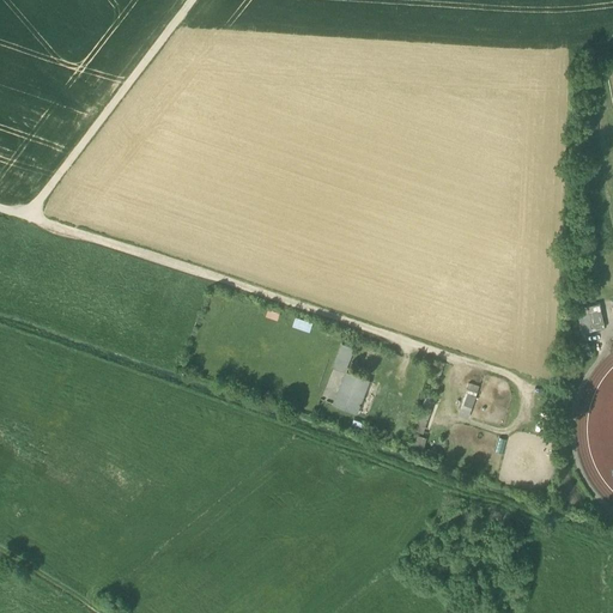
[(590,323),(588,313),(587,305),(577,308),(582,333),(592,331),(590,323)]
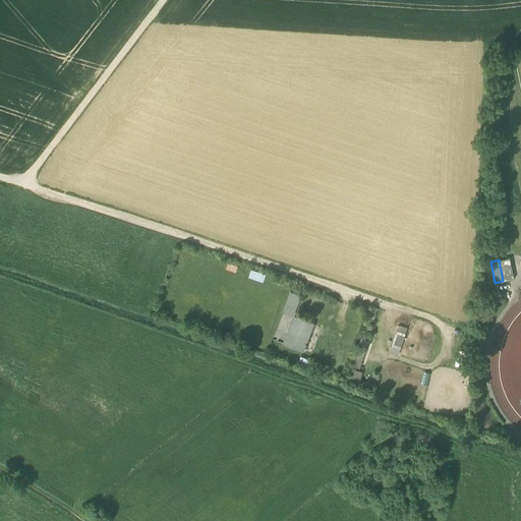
[(238,266),(228,263),(226,269),(236,272),(238,266)]
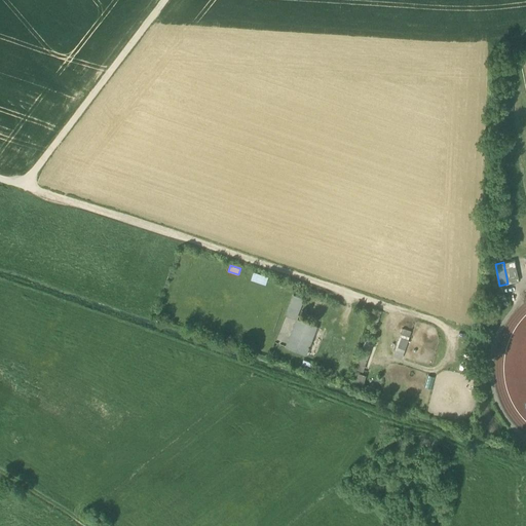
[(518,275),(516,266),(504,268),(506,277),(518,275)]
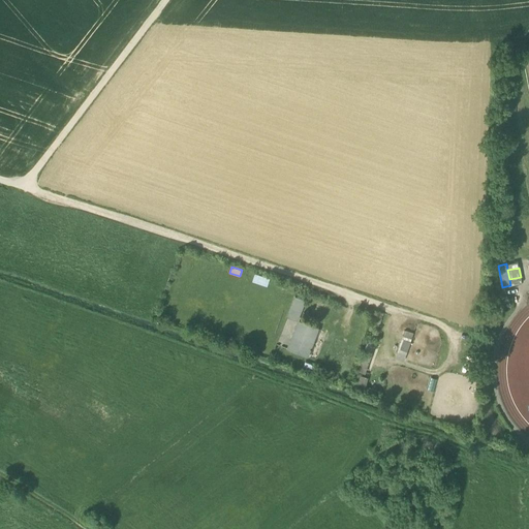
[(270,278),(255,273),(252,281),(268,286),(270,278)]
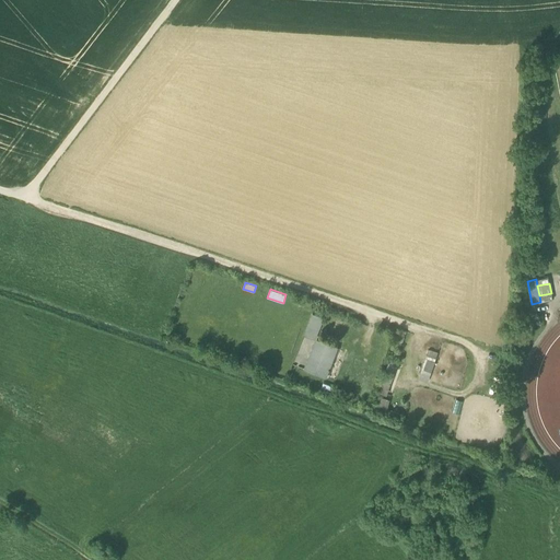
[(539,295),(540,302),(552,300),(551,293),(539,295)]
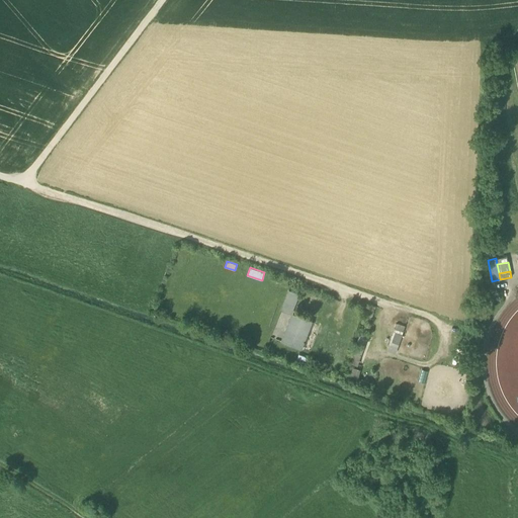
[(282,310),(291,313),(298,293),(289,290),(282,310)]
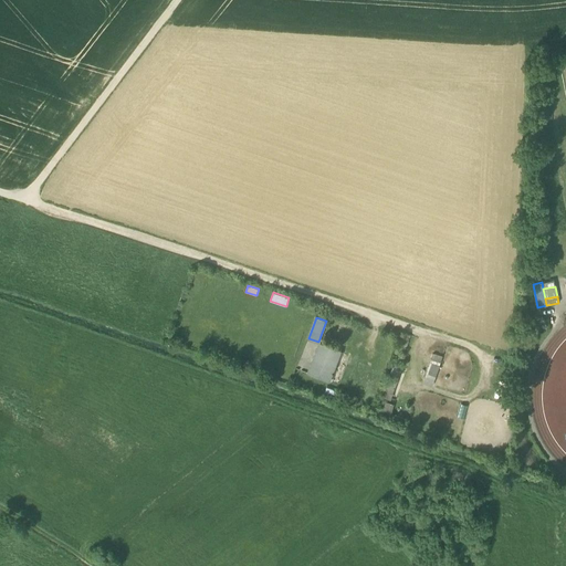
[(318,377),(328,381),(341,350),(321,343),(308,374),(315,376),(315,378),(318,379),(318,377)]
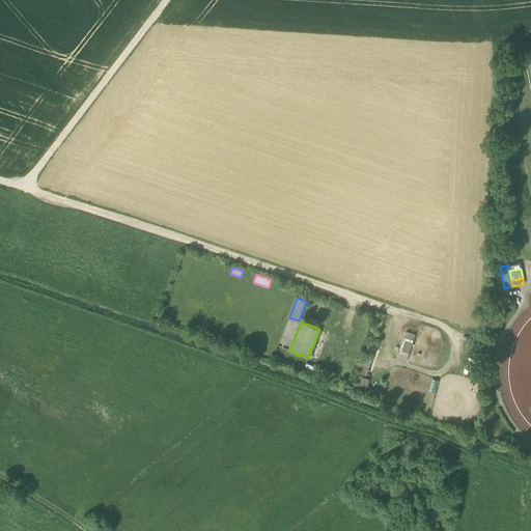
[(308,358),(311,359),(323,330),(319,328),(319,329),(308,358)]
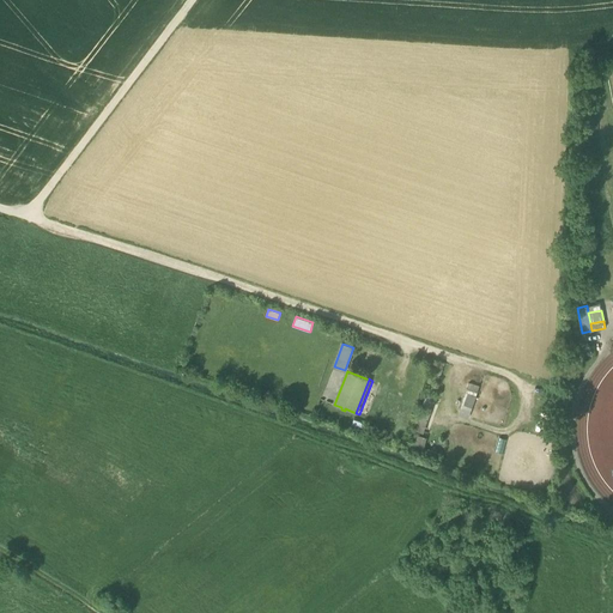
[(468,418),(480,386),(468,382),(457,414),(468,418)]
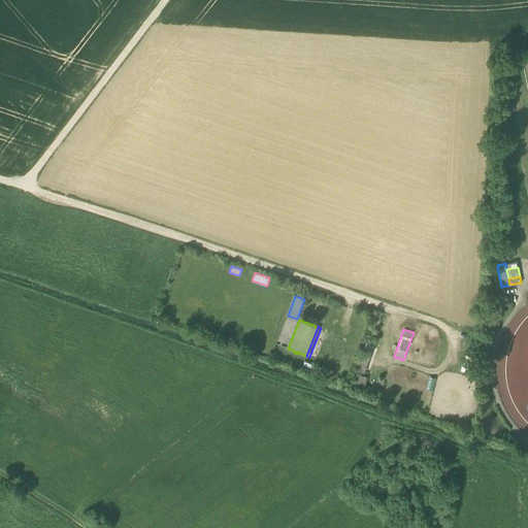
[(376,342),(367,338),(356,369),(365,373),(376,342)]
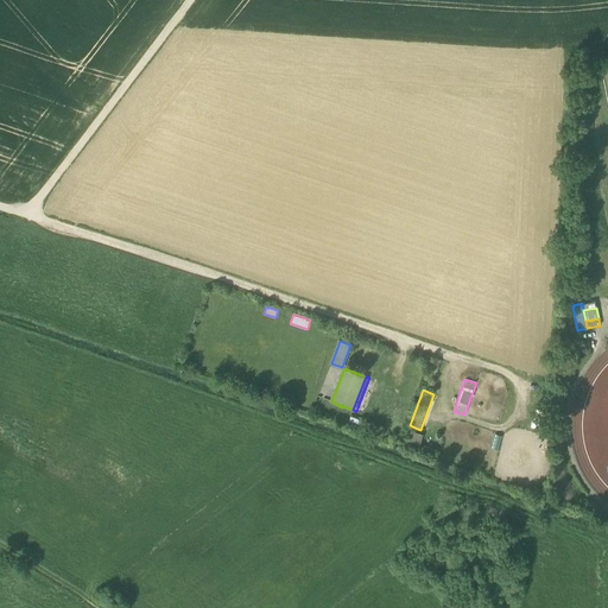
[(349,422),(360,426),(362,420),(352,416),(349,422)]
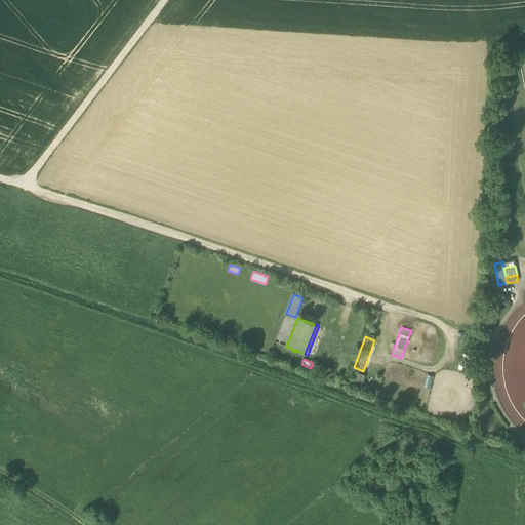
[(362,388),(366,374),(358,372),(354,385),(362,388)]
